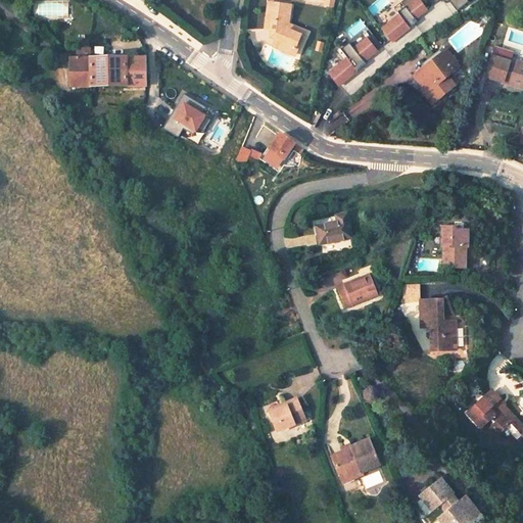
[(331,9),(333,0),(323,0),(322,7),(331,9)]
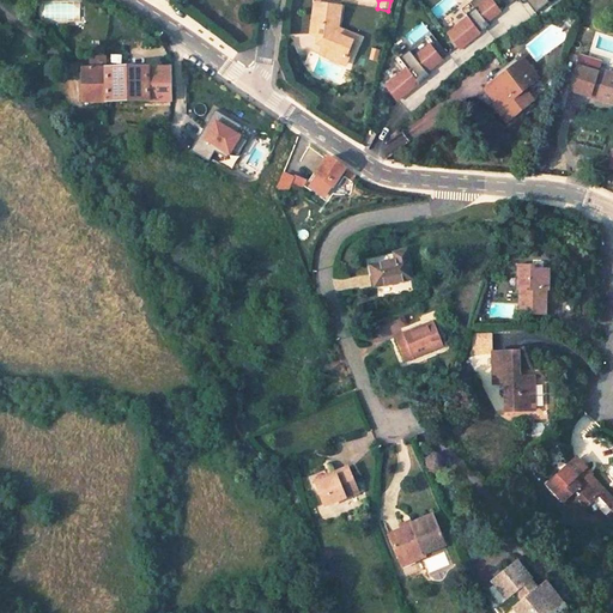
[(485,23),(499,12),(489,0),(472,0),(469,2),(473,8),(465,16),(467,18),(447,34),(459,49),(485,29),(483,25),(485,23)]
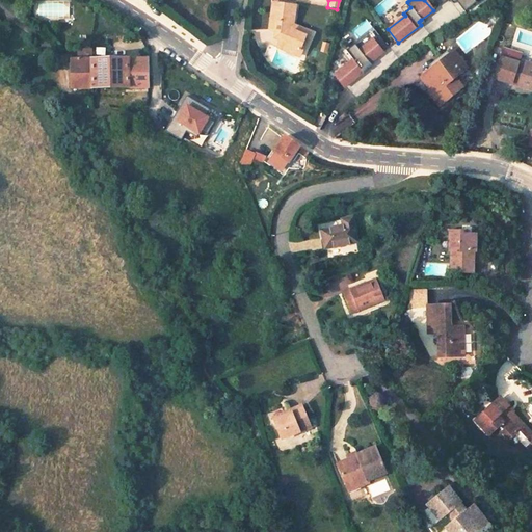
[(474,0),(437,0),(441,4),(446,0),(449,0),(452,4),(455,1),(463,11),(476,2),(474,0)]
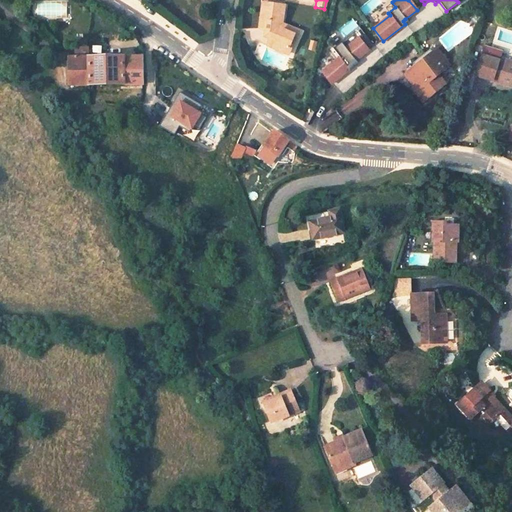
[(265,2),(259,29),(269,34),(269,42),(287,51),(295,36),(281,29),(282,24),(286,7),(265,2)]
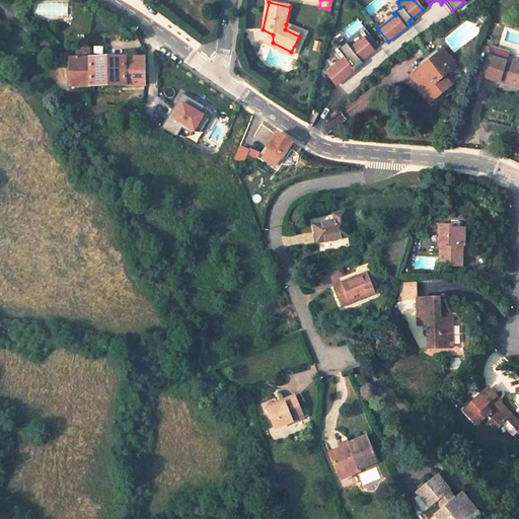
[(400,7),(397,2),(389,8),(393,13),(400,7)]
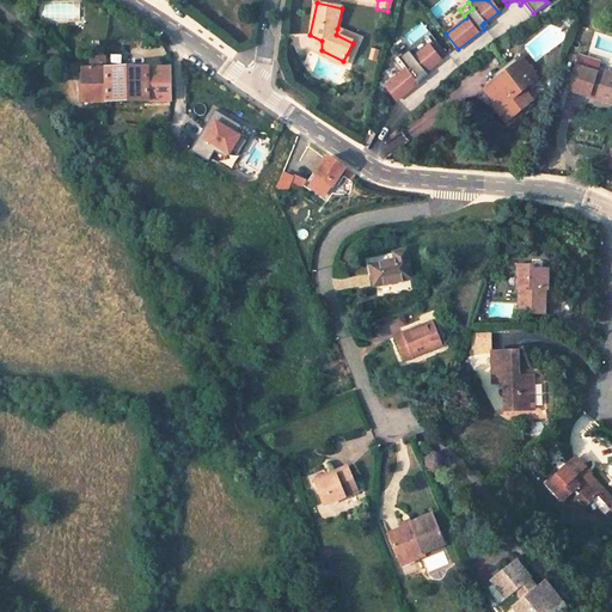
[(336,35),(353,43),(355,38),(337,29),(336,35)]
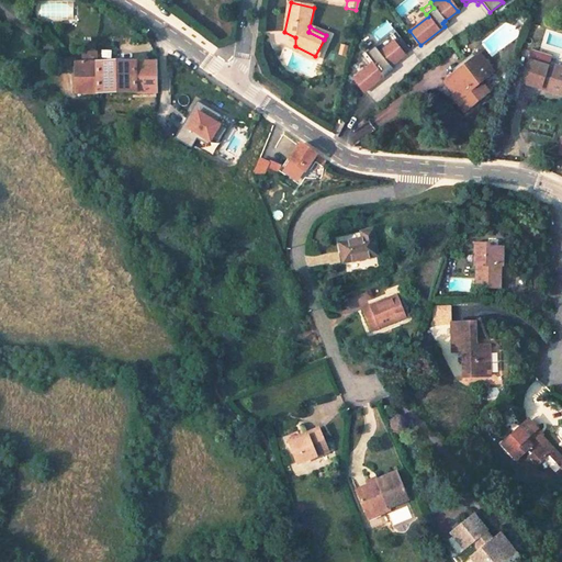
[(379,53),(393,42),(388,35),(373,46),(379,53)]
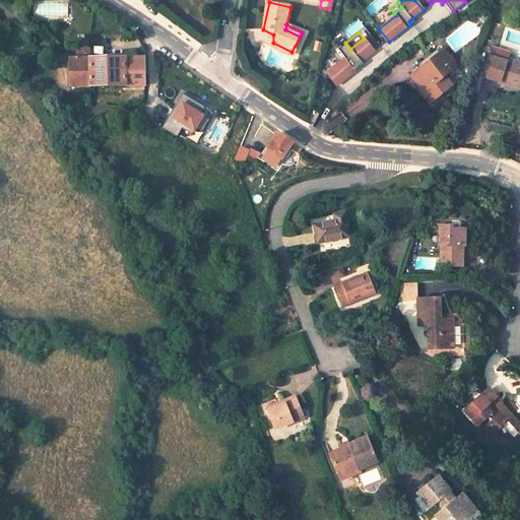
[(361,62),(379,47),(370,34),(364,39),(350,49),(345,43),(337,50),(344,58),(326,73),(336,85),(354,70),(352,68),(361,62)]
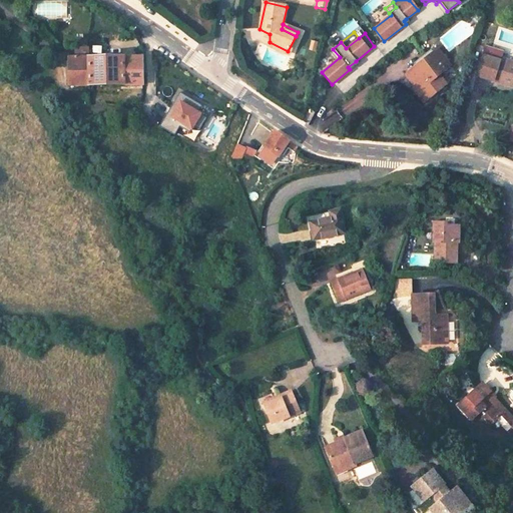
[(271,48),(286,56),(288,51),(270,42),(271,48)]
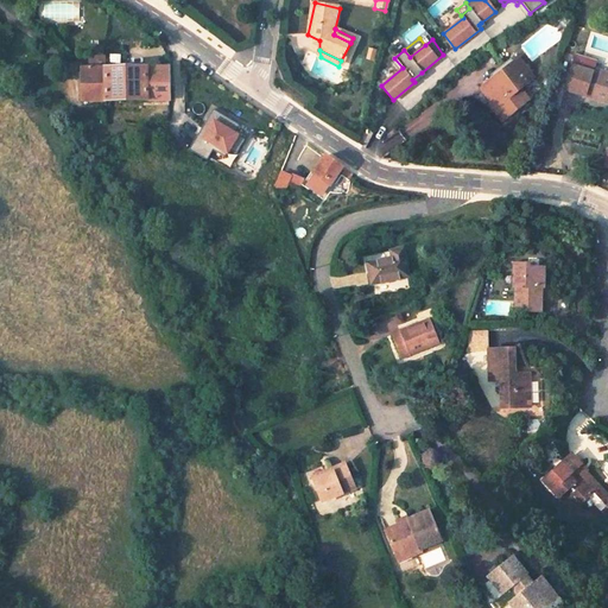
[(529,80),(515,62),(483,87),(498,105),(494,108),(504,120),(530,100),(519,87),(529,80)]
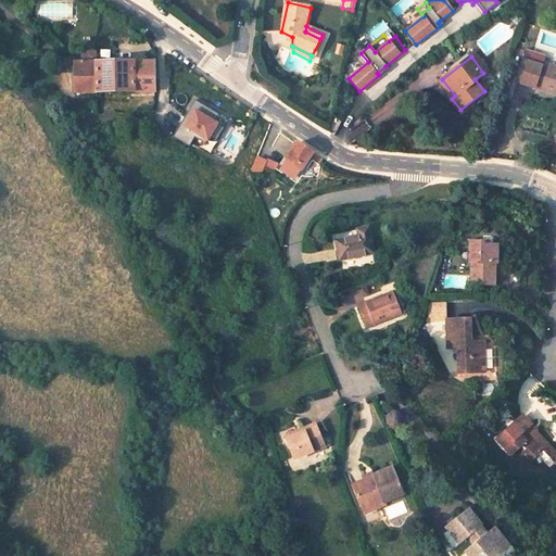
[(555,67),(544,64),(525,58),(518,78),(555,91),(555,67)]
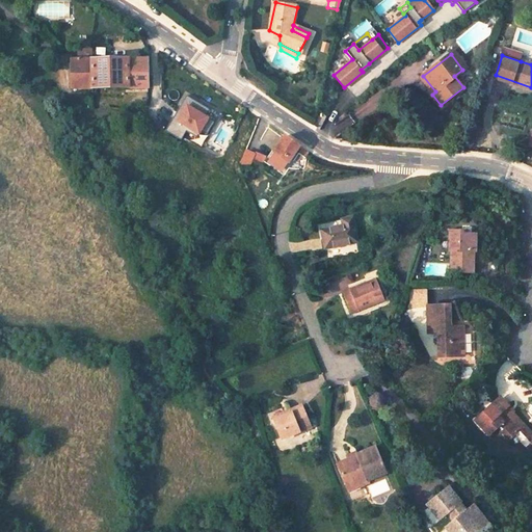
[(148,87),(148,58),(90,61),(91,89),(148,87)]
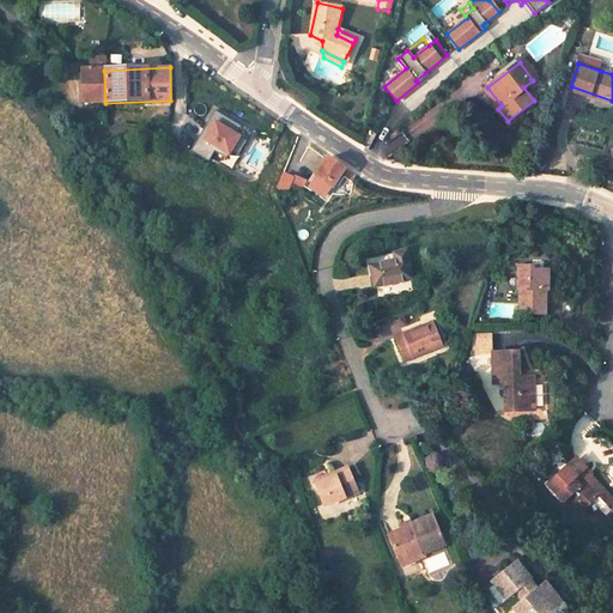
[(104,71),(82,71),(82,103),(105,103),(104,71)]
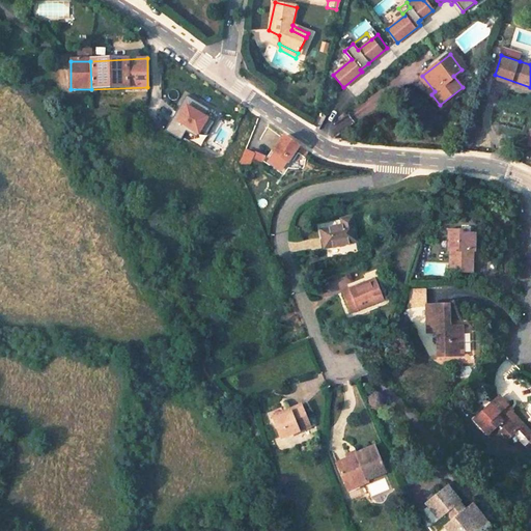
[(362,72),(370,65),(368,63),(360,70),(362,72)]
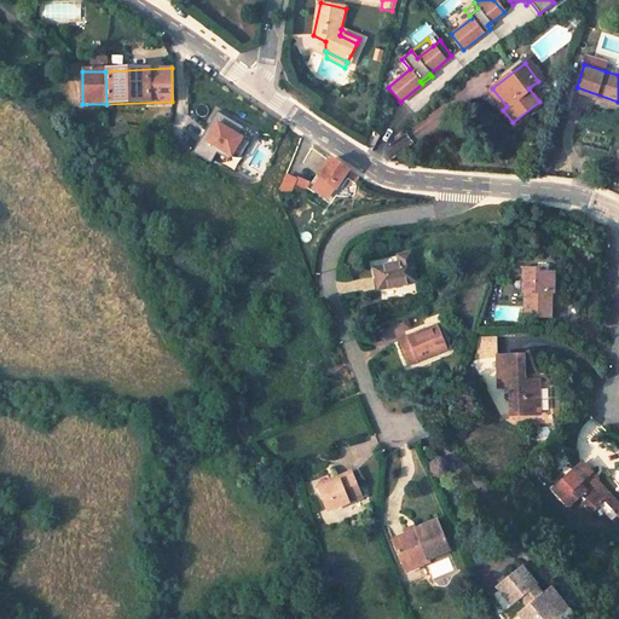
[(215,111),(192,152),(210,163),(217,152),(229,160),(232,152),(241,156),(249,142),(238,136),(243,127),(215,111)]
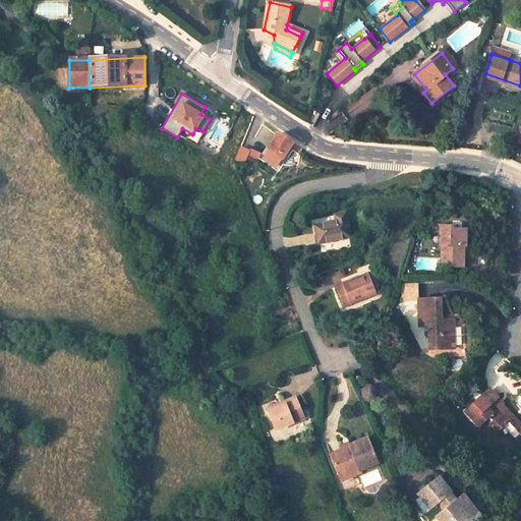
[(293,143),(279,133),(270,145),(285,156),(293,143)]
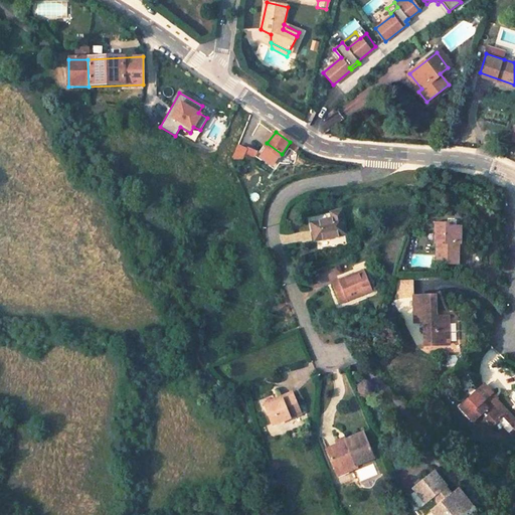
[(235,146),(230,156),(239,158),(243,150),(245,146),(237,142),(235,146)]
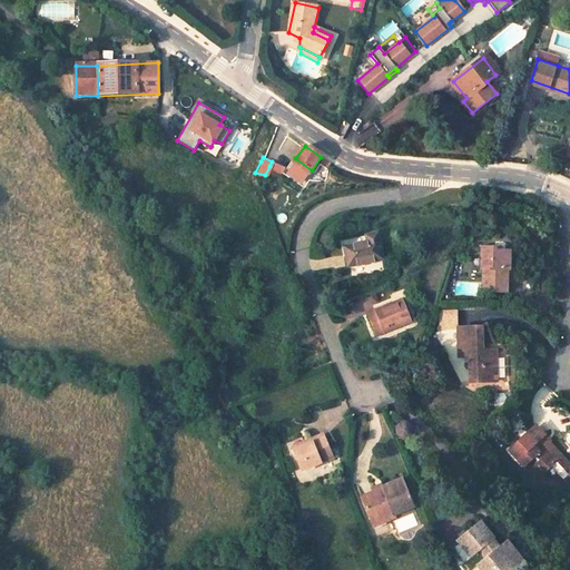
[(288,169),(272,161),(269,166),(286,174),(288,169)]
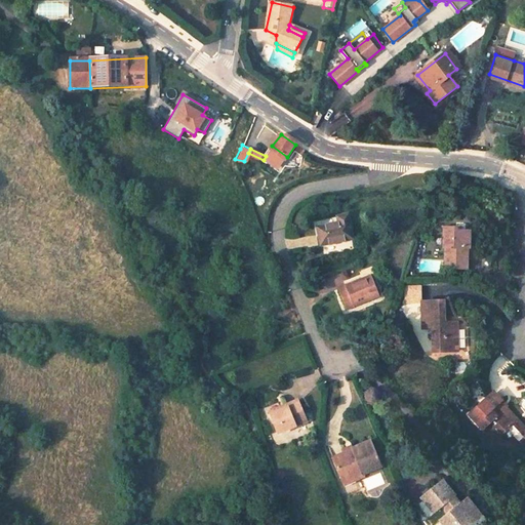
[(353,211),(319,218),(325,242),(358,236),(353,211)]
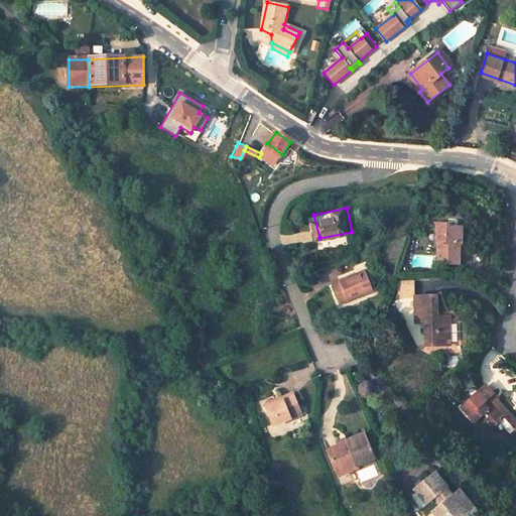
[(452,225),(440,224),(440,265),(460,266),(460,254),(470,254),(470,244),(464,244),(464,233),(458,233),(459,229),(450,229),(452,225)]
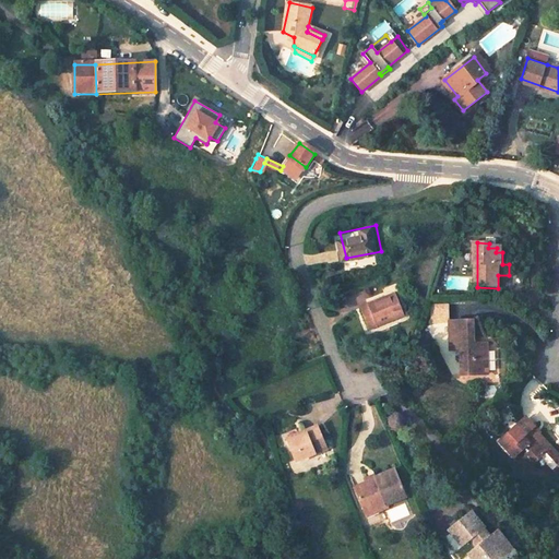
[(399,292),(361,307),(371,331),(409,314),(399,292)]
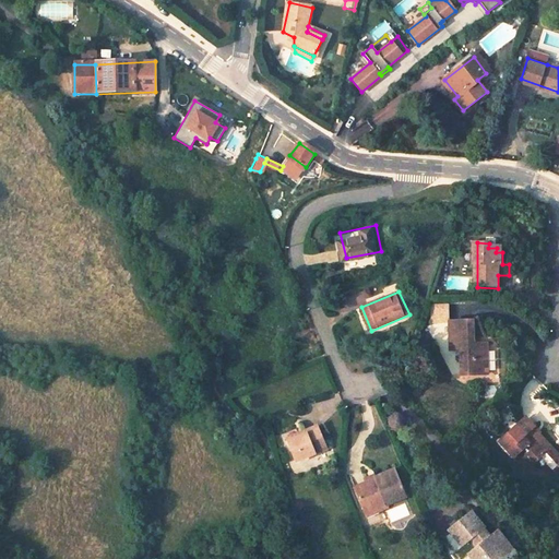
[(475,322),(453,321),(454,349),(464,349),(464,376),(489,377),(489,349),(476,348),(475,322)]
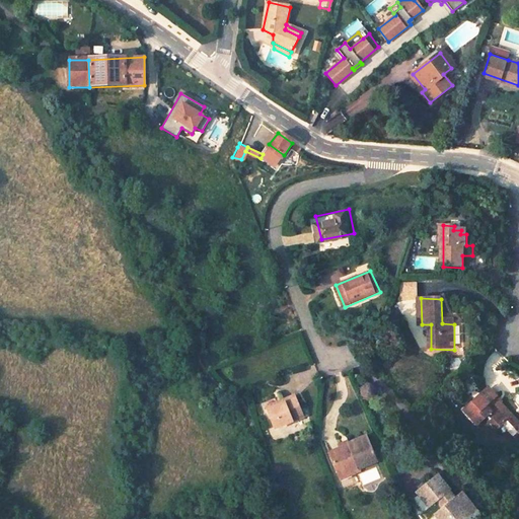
[(497,397),(488,388),(466,409),(474,418),(472,420),(479,429),(487,422),(496,432),(511,418),(494,399),(497,397)]
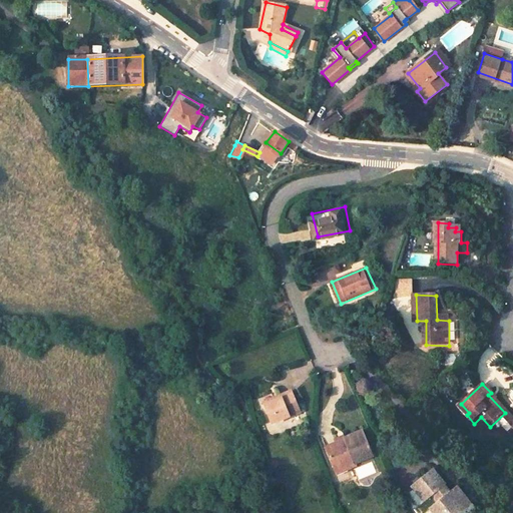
[(293,392),(264,406),(274,426),(302,413),(293,392)]
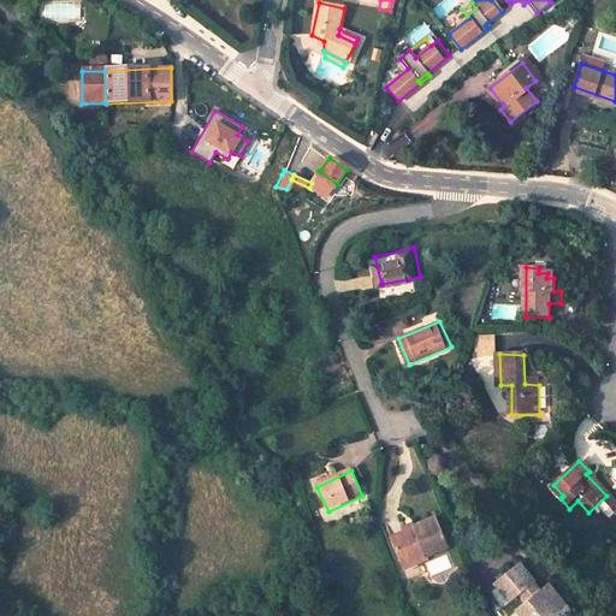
[(415,528),(392,537),(402,562),(413,557),(416,564),(430,560),(428,555),(446,548),(434,516),(414,525),(415,528)]
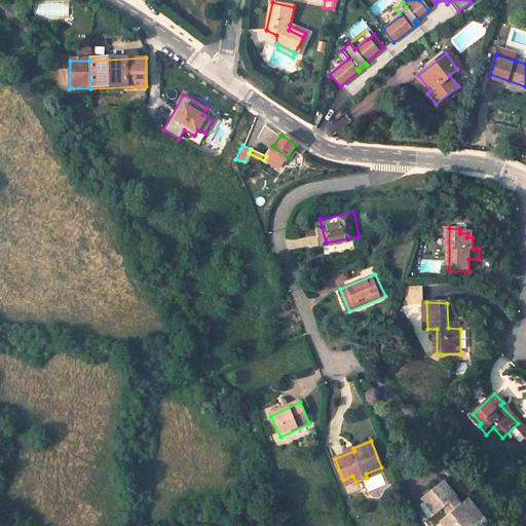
[(446,483),(423,499),(431,510),(442,502),(456,522),(450,525),(479,525),(485,521),(471,501),(462,506),(446,483)]
